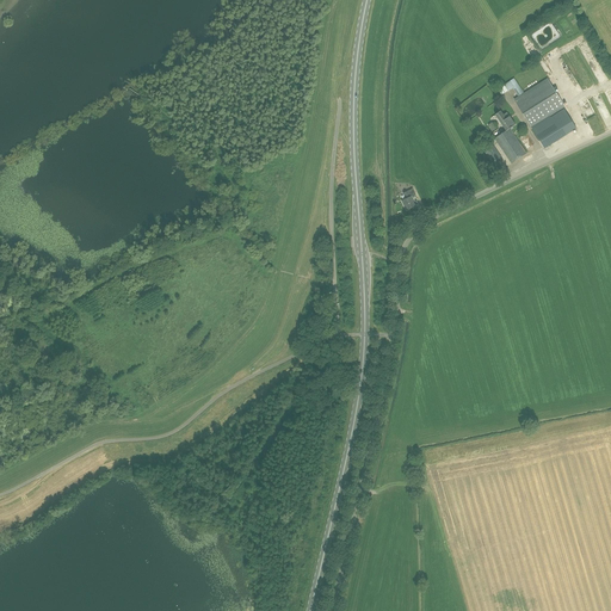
[(553,23),(535,36),(544,50),(563,38),(553,23)]
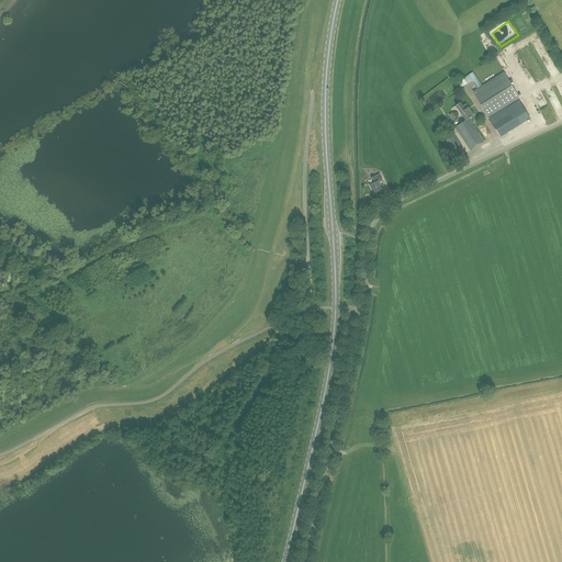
[(525,70),(528,69),(518,53),(515,55),(525,70)]
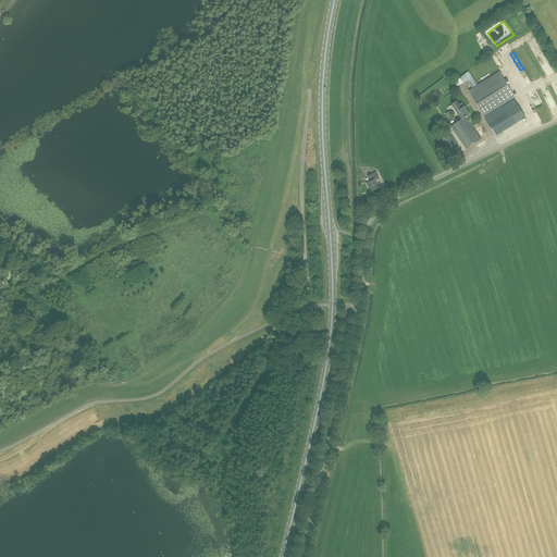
[(499,72),(469,90),(496,135),(525,116),(515,99),(502,107),(500,106),(515,97),(499,72)]
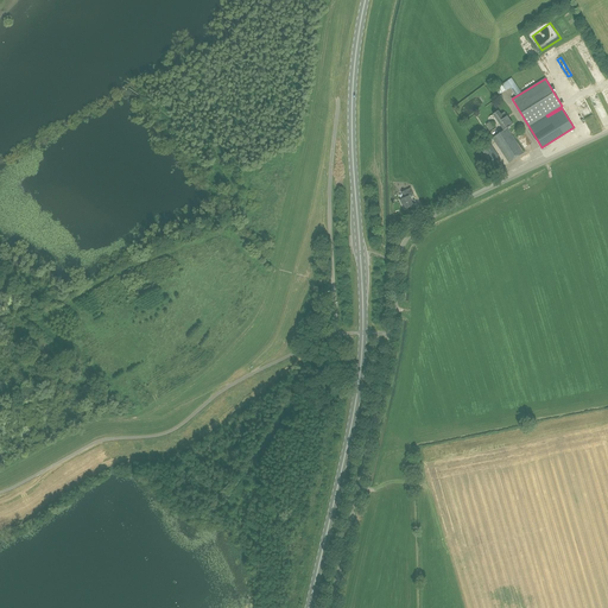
[(499,94),(505,89),(501,83),(495,88),(499,94)]
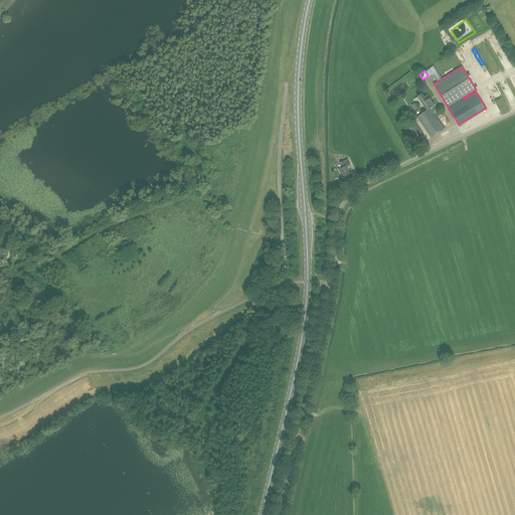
[(417,117),(432,138),(444,129),(430,109),(435,105),(427,95),(424,97),(422,94),(418,98),(427,111),(417,117)]
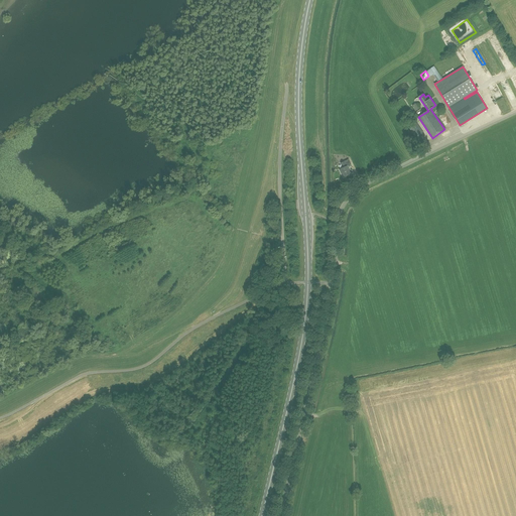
[(499,102),(503,112),(511,108),(506,99),(499,102)]
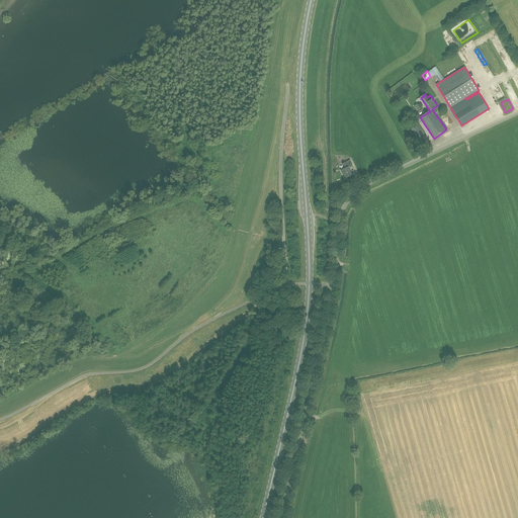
[(448,124),(453,122),(448,115),(444,117),(448,124)]
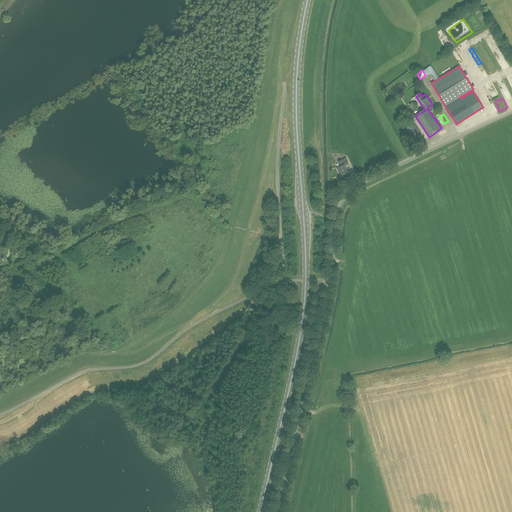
[(413,137),(420,132),(414,122),(406,127),(413,137)]
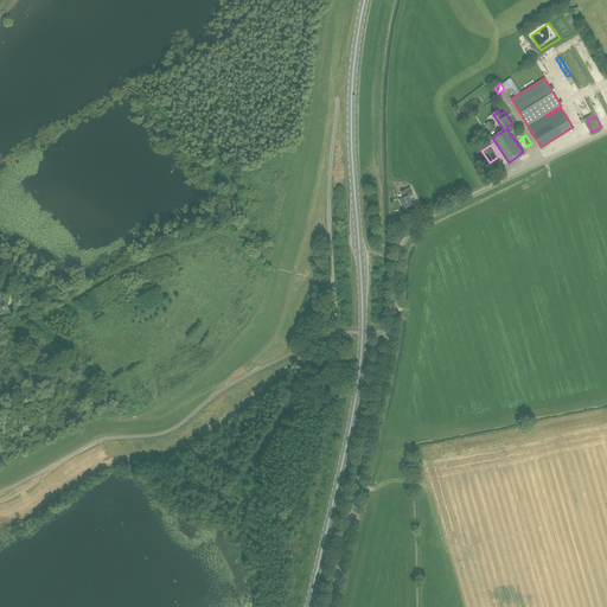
[(406,208),(413,205),(409,197),(414,195),(410,187),(401,192),(404,198),(400,199),(402,204),(403,204),(406,208)]
